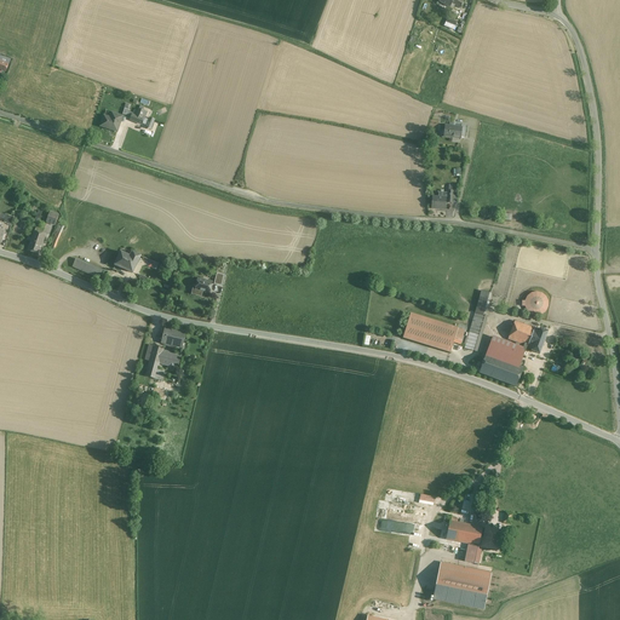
[(136,116),(132,115),(131,120),(142,125),(147,113),(139,109),(136,116)]
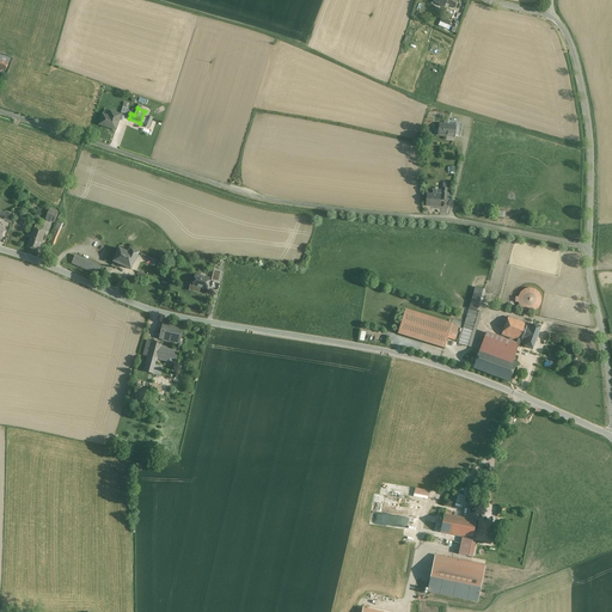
[(111,117),(103,115),(99,124),(116,130),(121,115),(112,112),(111,117)]
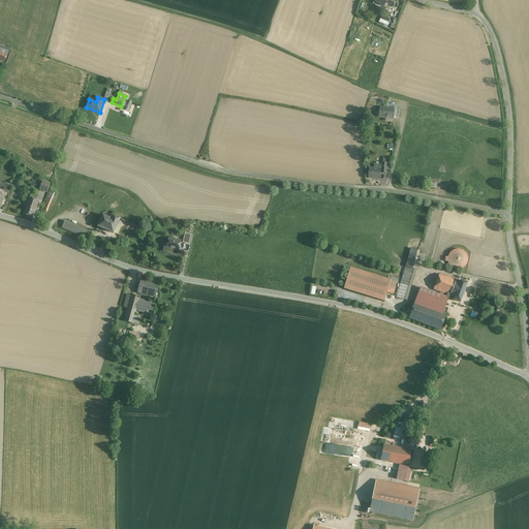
[(394,110),(381,110),(380,119),(394,119),(394,118),(394,110)]
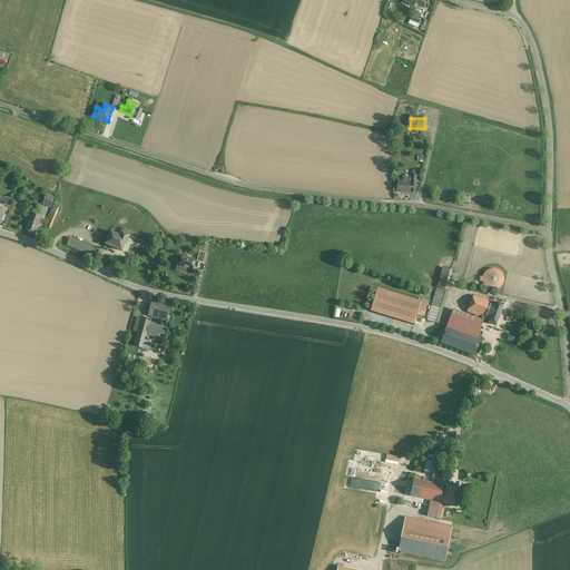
[(410,182),(397,182),(396,192),(410,193),(410,186),(410,182)]
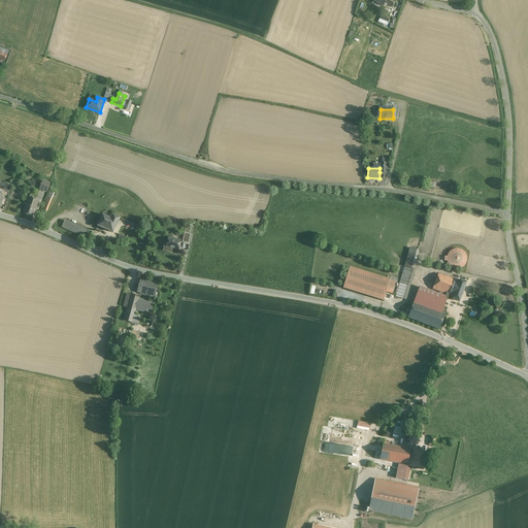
[(51,184),(42,180),(39,189),(46,192),(51,184)]
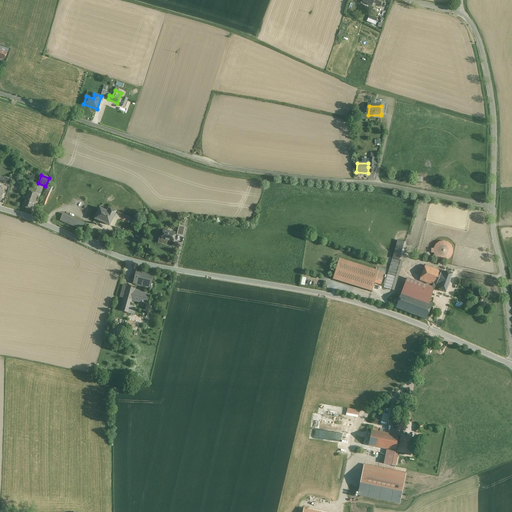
[(48,185),(44,195),(49,197),(53,187),(48,185)]
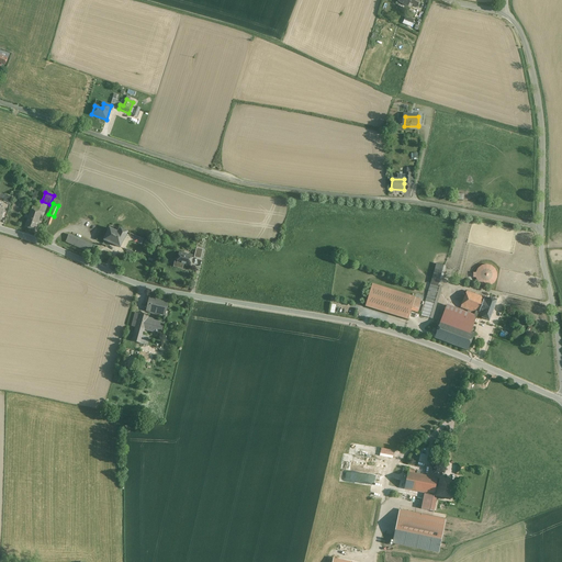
[(31,210),(25,227),(35,231),(42,213),(31,210)]
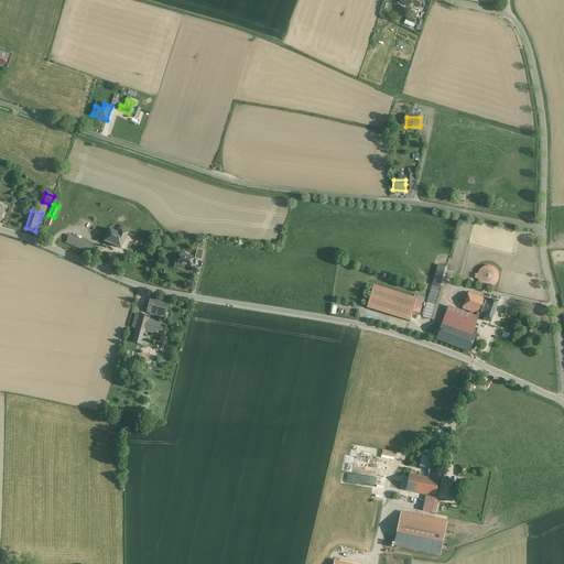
[(49,215),(44,226),(50,227),(54,217),(49,215)]
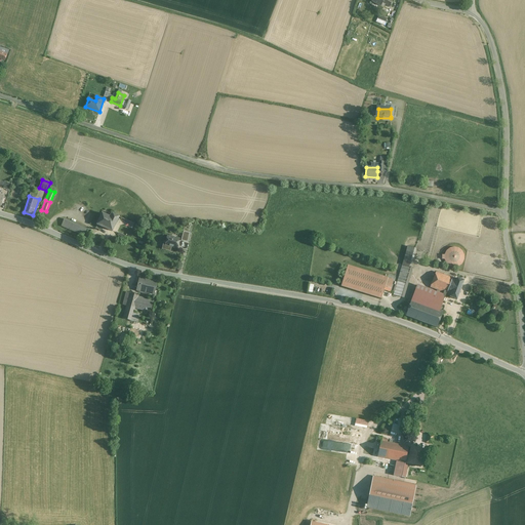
[(110,217),(103,213),(97,225),(112,232),(119,217),(113,214),(112,216),(111,215),(110,217)]
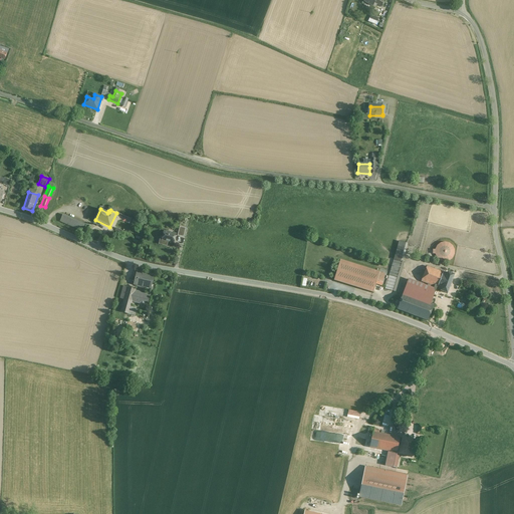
[(80,223),(63,215),(60,222),(78,229),(80,223)]
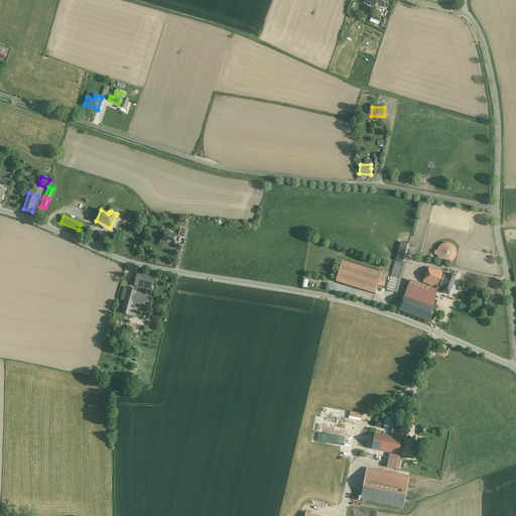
[(87,226),(81,224),(79,230),(84,233),(87,226)]
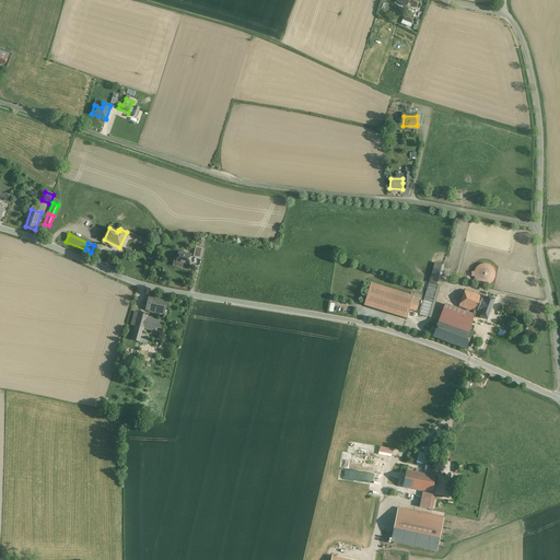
[(191,255),(178,253),(176,263),(189,265),(191,255)]
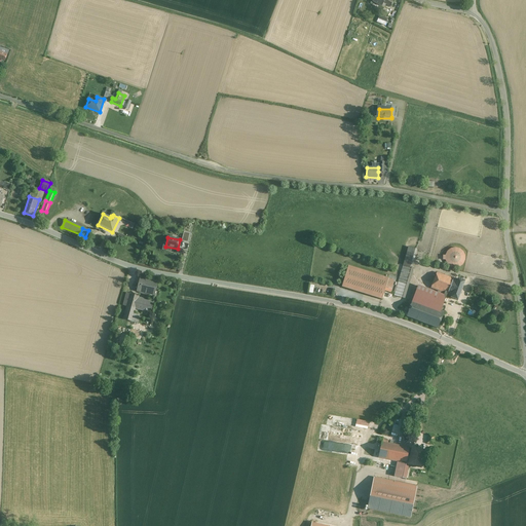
[(417,250),(409,247),(403,265),(412,268),(412,267),(417,250)]
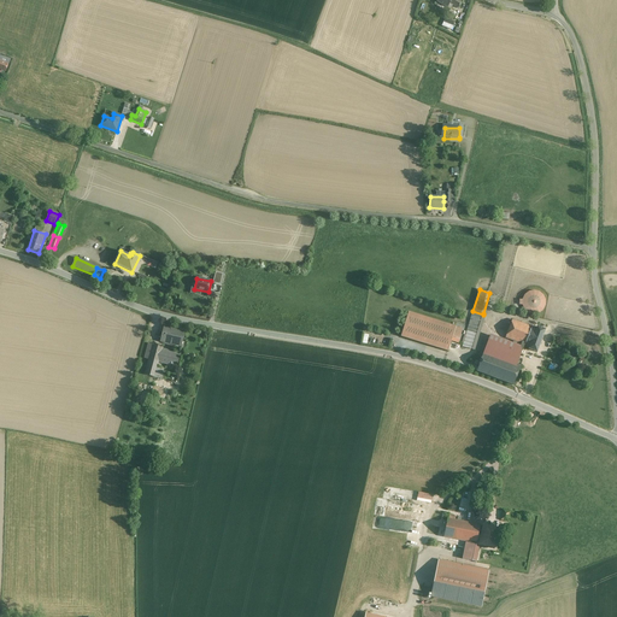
[(523,299),(521,299),(521,312),(545,312),(545,292),(523,292),(523,299)]
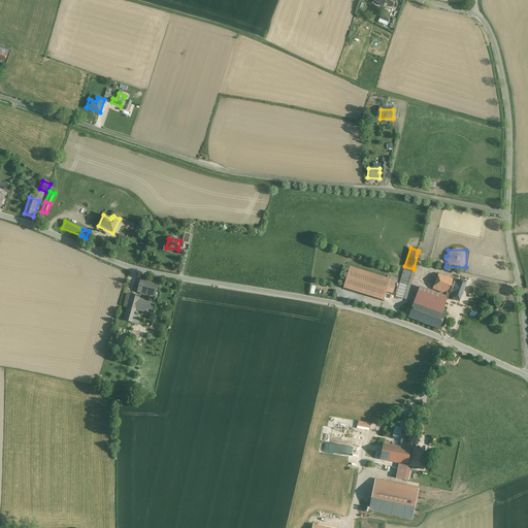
[(390,279),(350,267),(343,288),(384,301),(388,288),(390,279)]
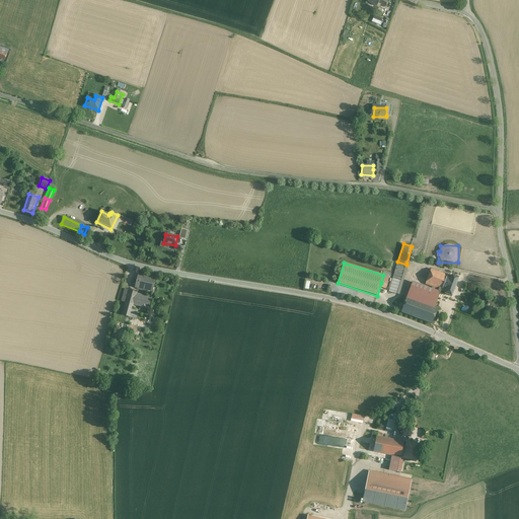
[(396,266),(389,292),(397,294),(405,268),(396,266)]
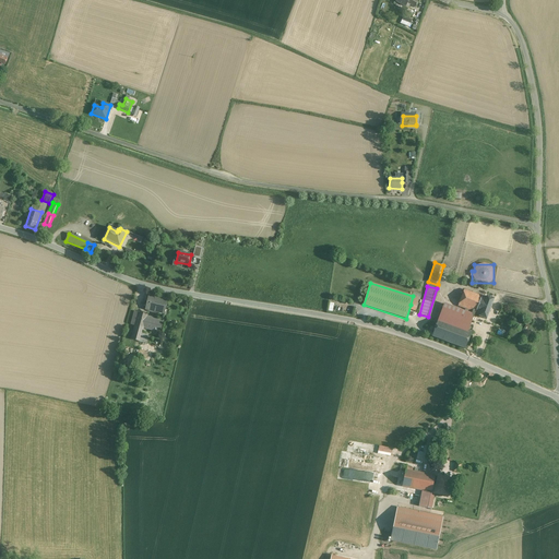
[(482,296),(464,289),(458,306),(465,309),(475,312),(482,296)]
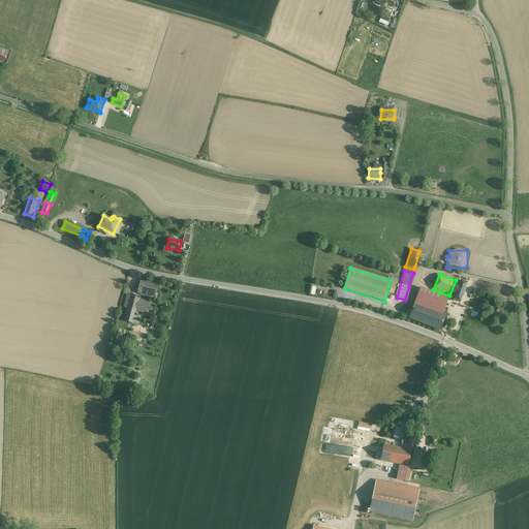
[(152,282),(141,280),(137,292),(156,298),(159,283),(152,282)]
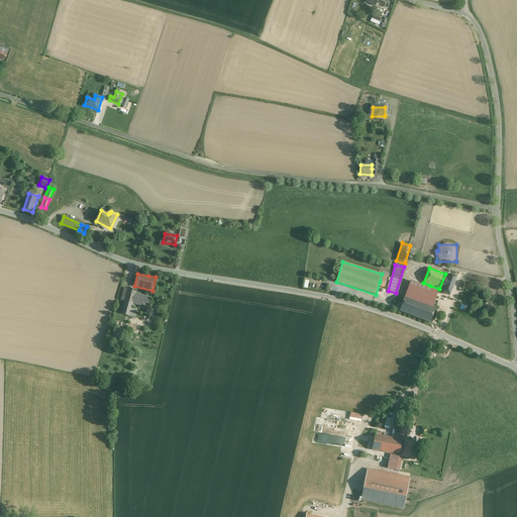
[(449,276),(445,274),(439,289),(443,291),(443,293),(450,295),(457,277),(450,274),(449,276)]
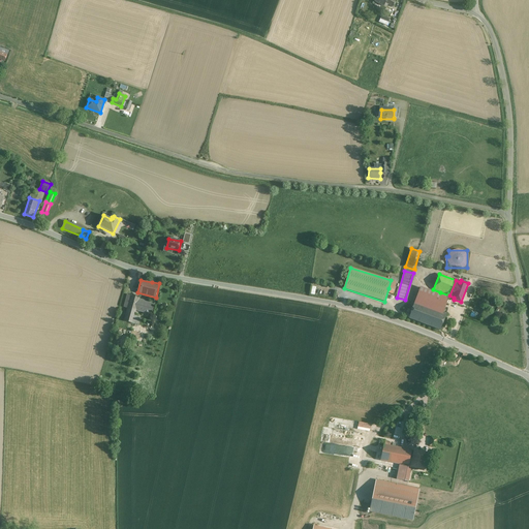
[(439,296),(421,288),(408,318),(440,331),(446,314),(443,313),(449,296),(440,292),(439,296)]
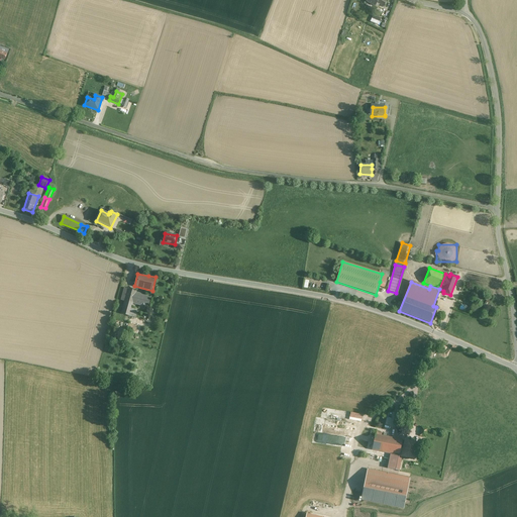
[(136,292),(124,288),(121,300),(124,301),(121,314),(143,320),(146,307),(149,297),(136,294),(136,292)]
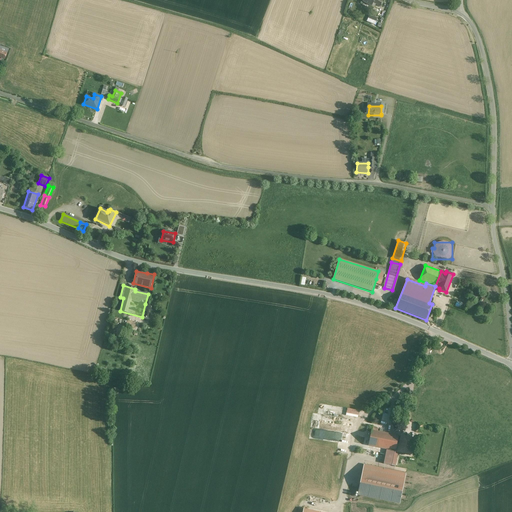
[(482,304),(488,295),(484,293),(479,302),(482,304)]
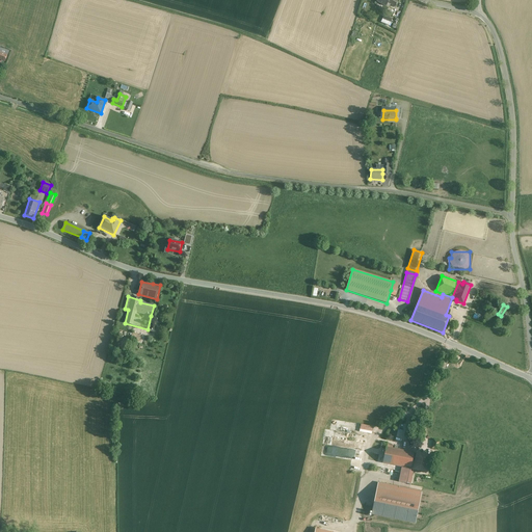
[(414,453),(386,447),(382,463),(402,468),(410,469),(414,453)]
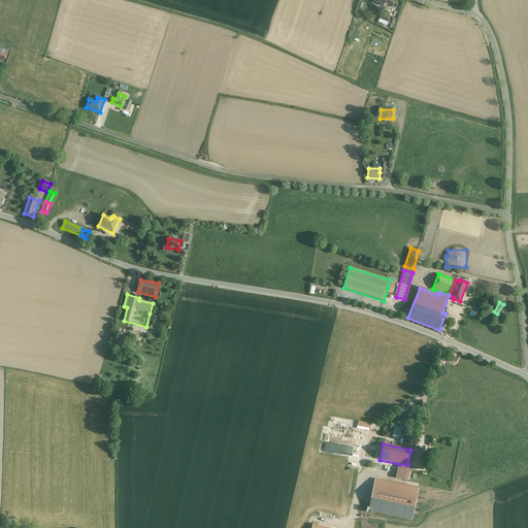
[(427,452),(414,450),(410,450),(407,465),(410,466),(414,466),(414,467),(424,469),(427,452)]
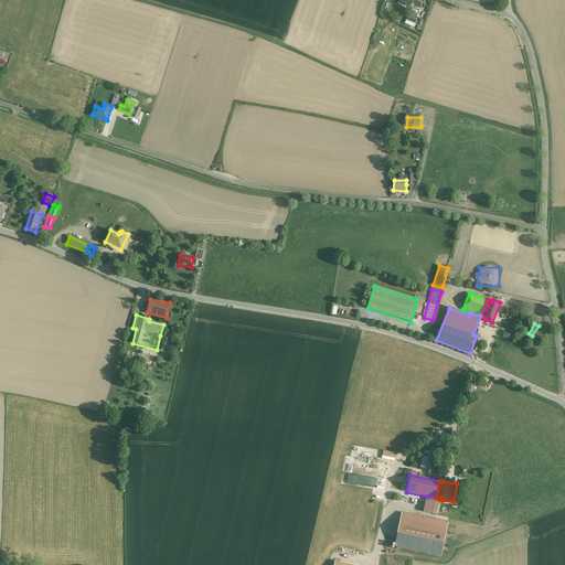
[(436,498),(427,497),(424,511),(436,514),(439,499),(436,498)]
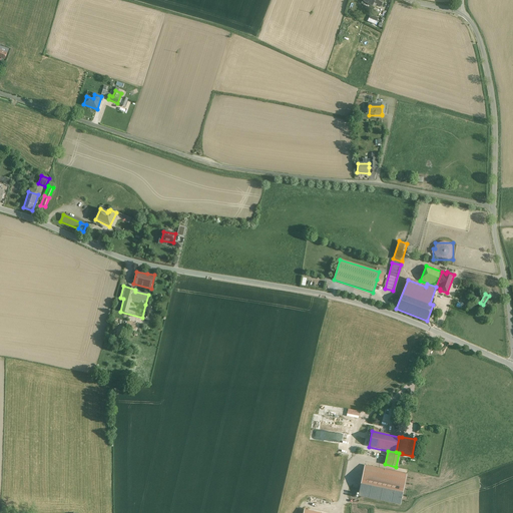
[(407,474),(365,465),(359,497),(400,505),(407,474)]
